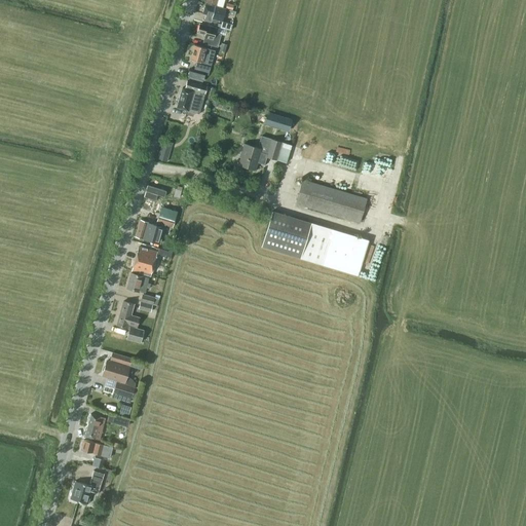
[(222,22),(226,9),(215,6),(215,7),(205,4),(202,13),(205,14),(204,21),(211,23),(212,19),(222,22)]
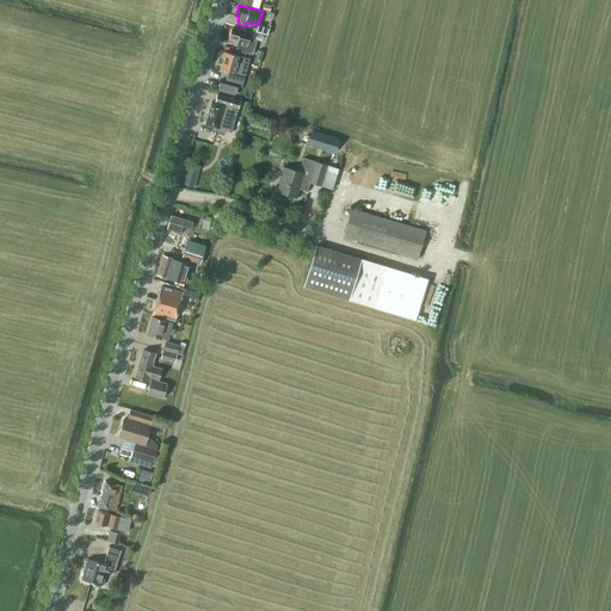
[(270,29),(258,25),(255,32),(267,36),(270,29)]
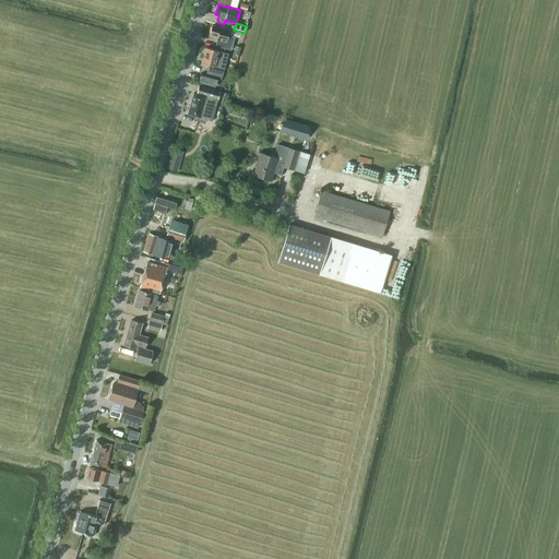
[(232,50),(235,37),(228,35),(229,30),(221,27),(212,25),(210,35),(217,37),(217,40),(222,42),(219,47),(232,50)]
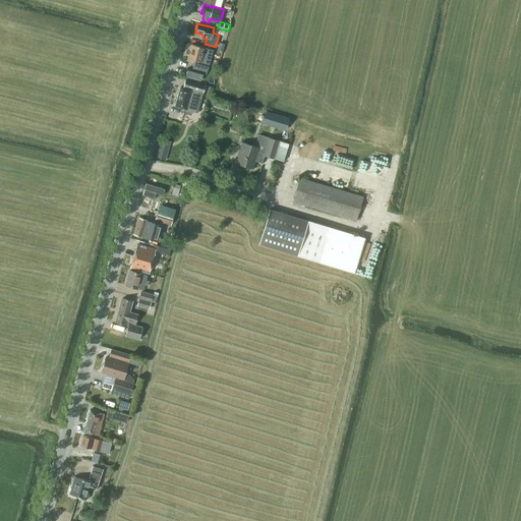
[(189,61),(194,62),(192,69),(188,68),(185,77),(199,81),(203,72),(207,73),(213,50),(192,45),(188,58),(190,59),(189,61)]
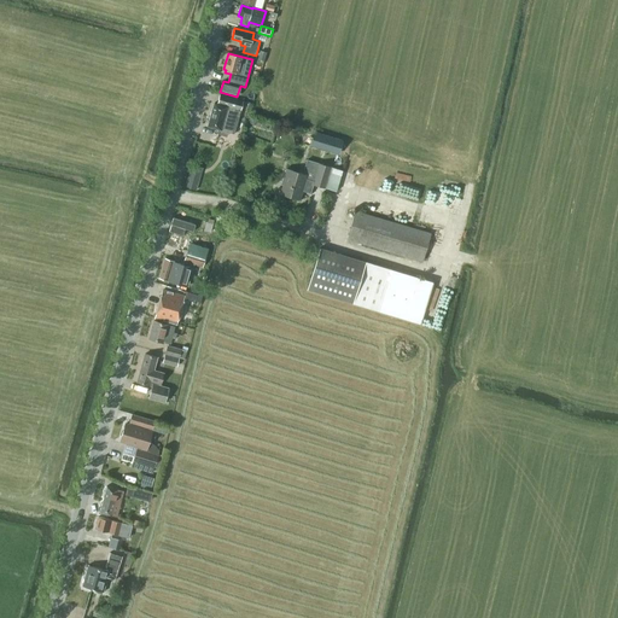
[(221,130),(228,133),(234,134),(243,101),(220,94),(216,104),(214,104),(208,127),(221,130)]
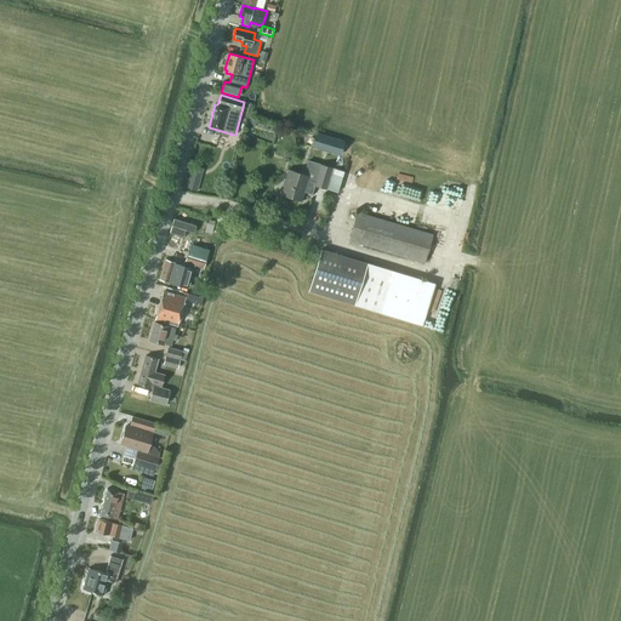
[(318,132),(317,134),(313,146),(341,154),(345,142),(345,141),(318,132)]
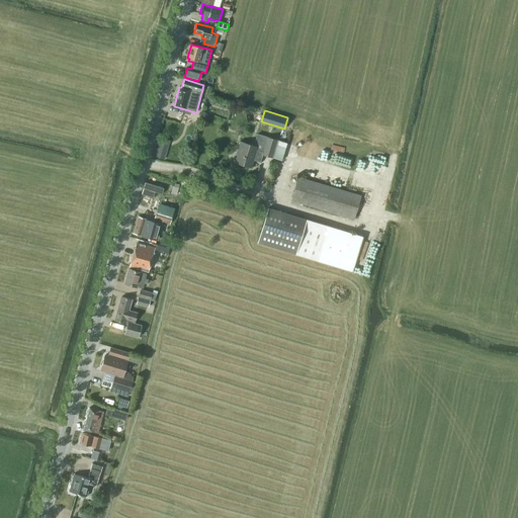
[(287,121),(298,124),(300,118),(288,115),(287,121)]
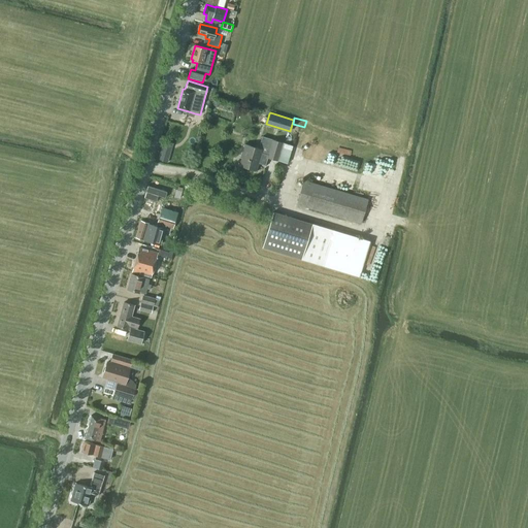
[(288,163),(291,152),(293,145),(262,136),(259,149),(244,144),(242,153),(243,153),(239,166),(256,170),(258,163),(265,165),(267,158),(288,163)]
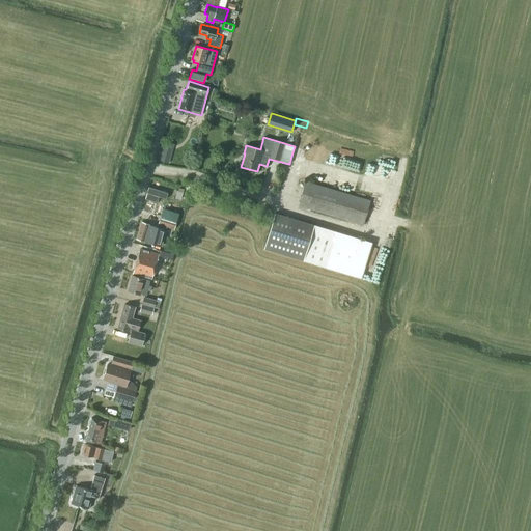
[(174,144),(164,141),(159,161),(169,164),(174,144)]
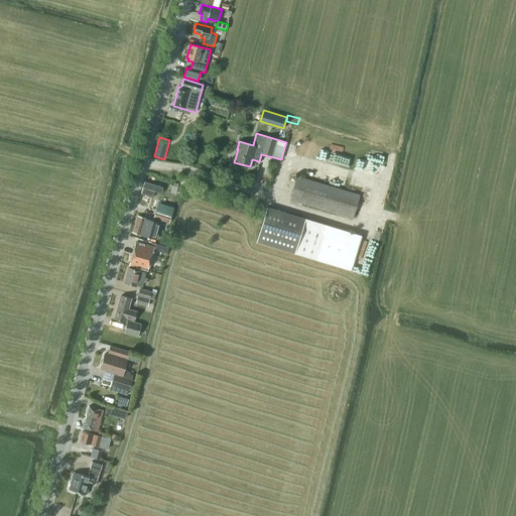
[(331,163),(349,167),(350,161),(332,157),(331,163)]
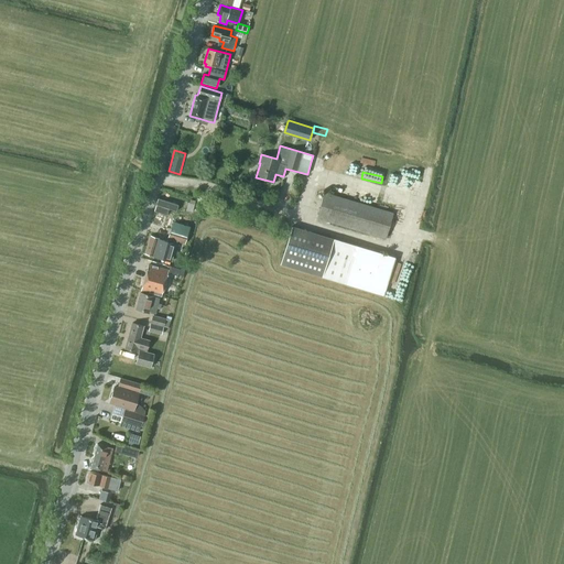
[(384,239),(392,213),(325,193),(317,218),(384,239)]
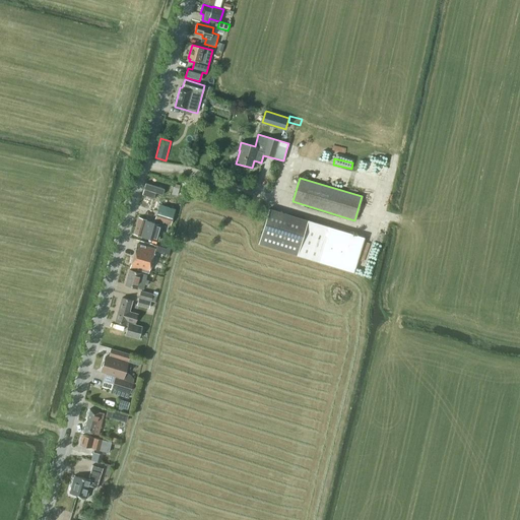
[(163,195),(165,189),(145,183),(142,195),(154,198),(155,193),(163,195)]
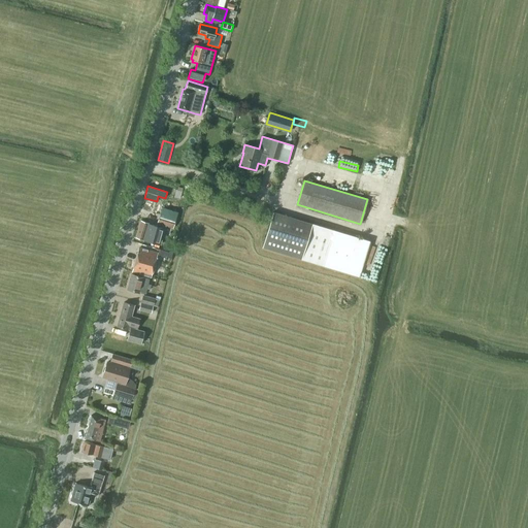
[(178,212),(162,207),(156,225),(172,230),(178,212)]
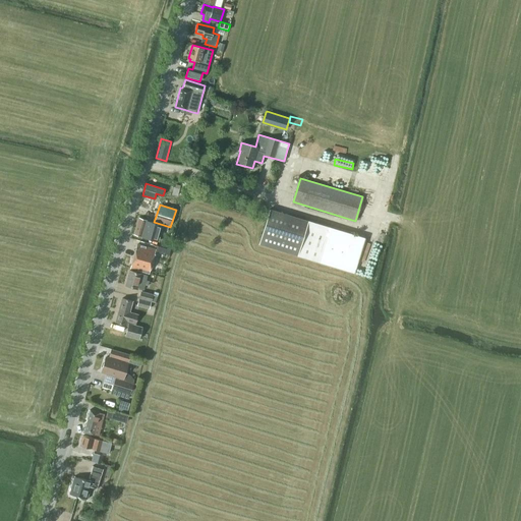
[(354,273),(365,237),(269,209),(258,244),(354,273)]
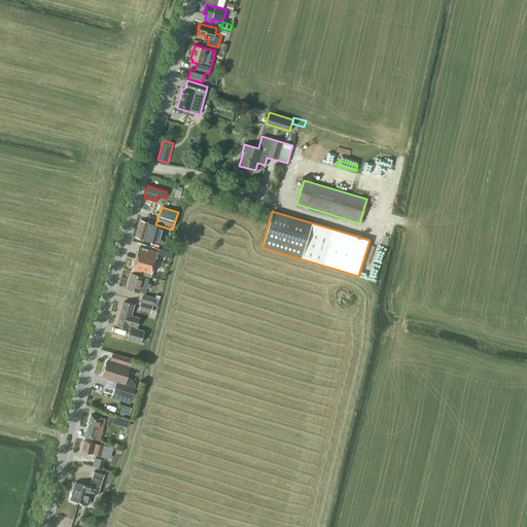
[(159,244),(164,227),(141,221),(136,237),(159,244)]
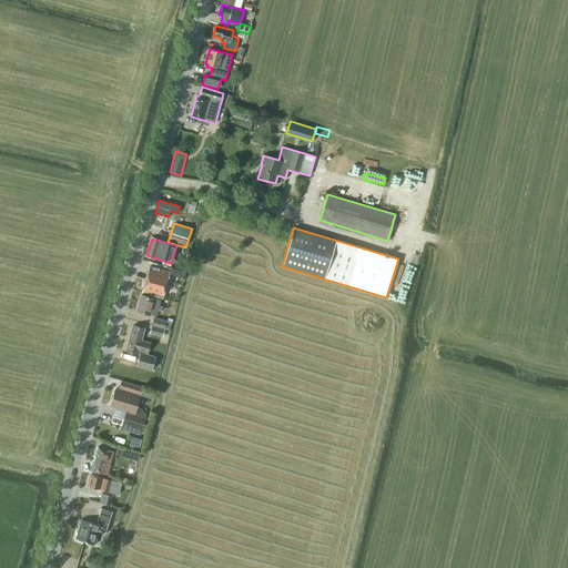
[(162,298),(170,273),(149,267),(142,293),(162,298)]
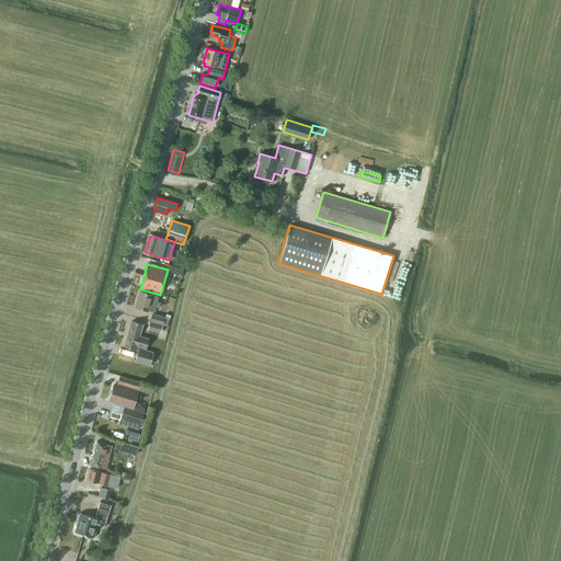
[(179,267),(170,265),(168,271),(176,274),(179,267)]
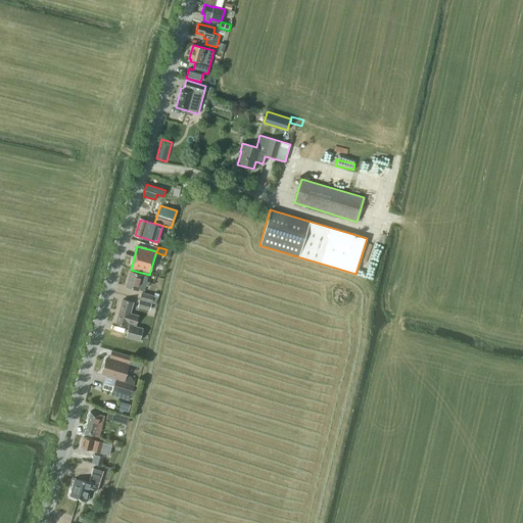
[(144,291),(148,276),(130,272),(126,286),(144,291)]
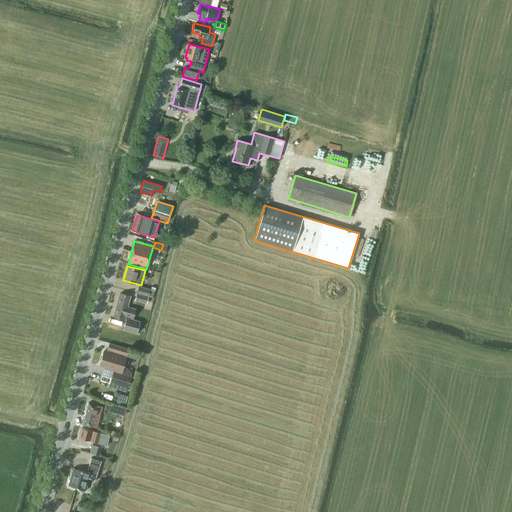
[(155,291),(150,290),(138,286),(136,293),(148,296),(153,298),(155,291)]
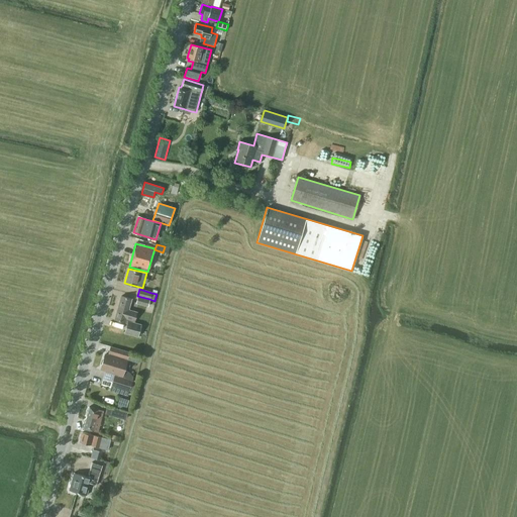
[(134,313),(133,313),(128,311),(130,307),(131,303),(132,300),(121,297),(114,322),(125,325),(126,320),(127,321),(132,322),(134,313)]
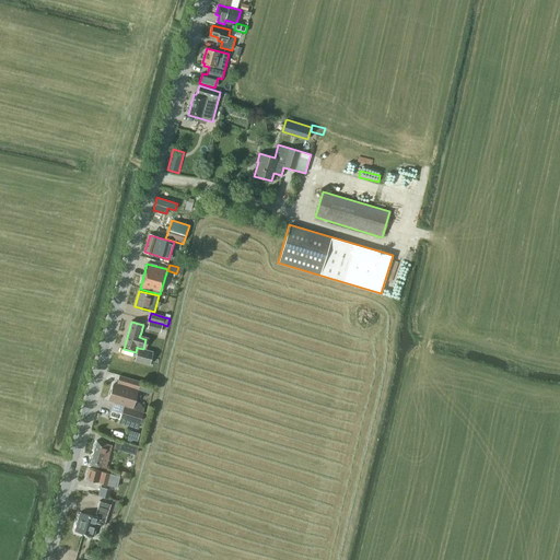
[(160,331),(162,325),(149,322),(148,328),(160,331)]
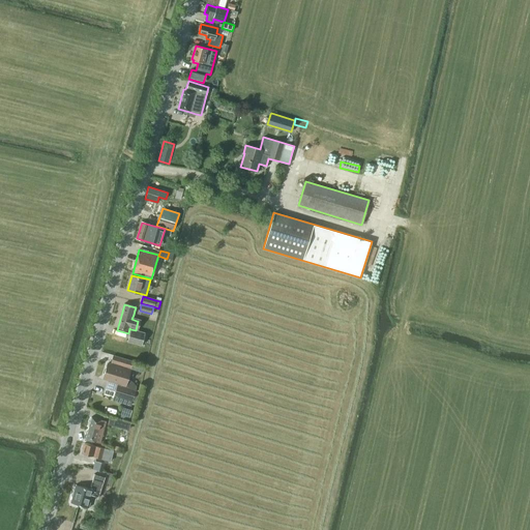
[(136,330),(130,329),(127,342),(142,346),(145,333),(136,330)]
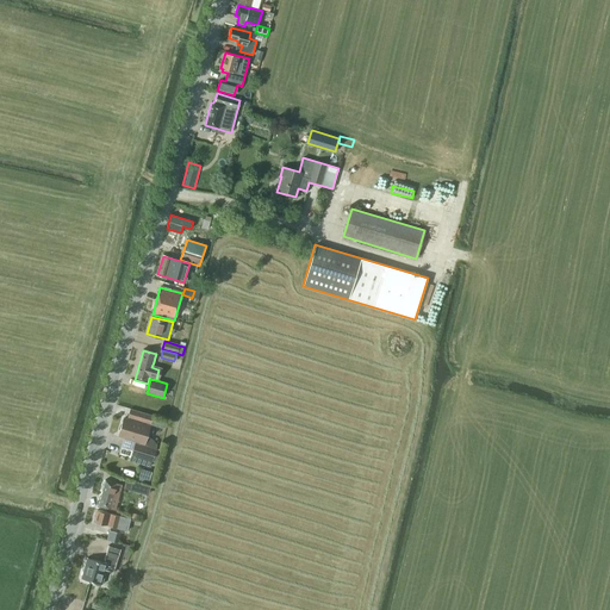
[(154,416),(130,409),(128,417),(151,424),(154,416)]
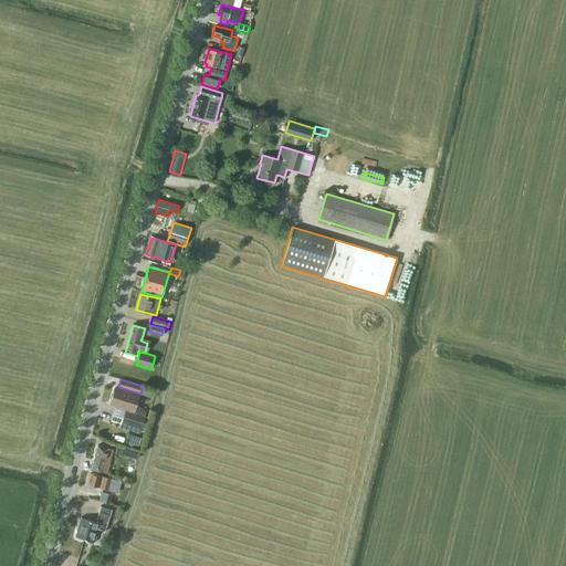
[(136,406),(139,396),(115,388),(111,400),(112,400),(111,405),(129,410),(129,411),(145,416),(145,413),(145,412),(144,410),(142,408),(140,407),(139,407),(139,406),(136,406)]
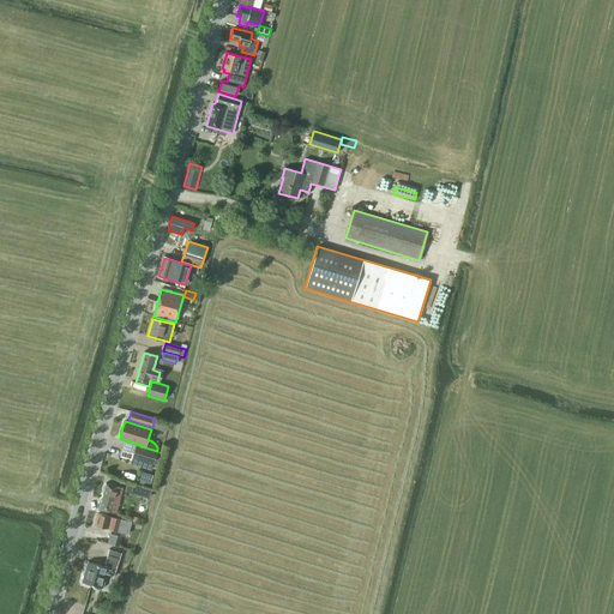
[(152,464),(157,451),(140,446),(136,445),(130,463),(151,470),(152,464)]
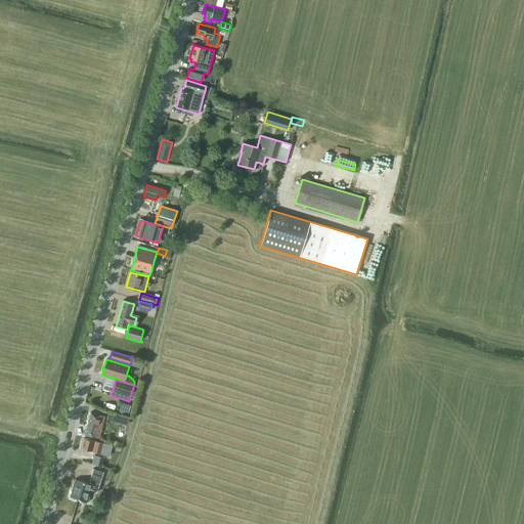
[(129,416),(131,406),(121,403),(118,411),(129,416)]
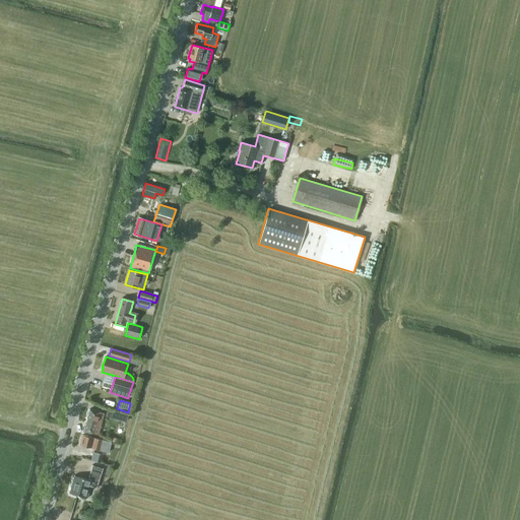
[(128,413),(109,408),(106,415),(126,421),(128,414),(128,413)]
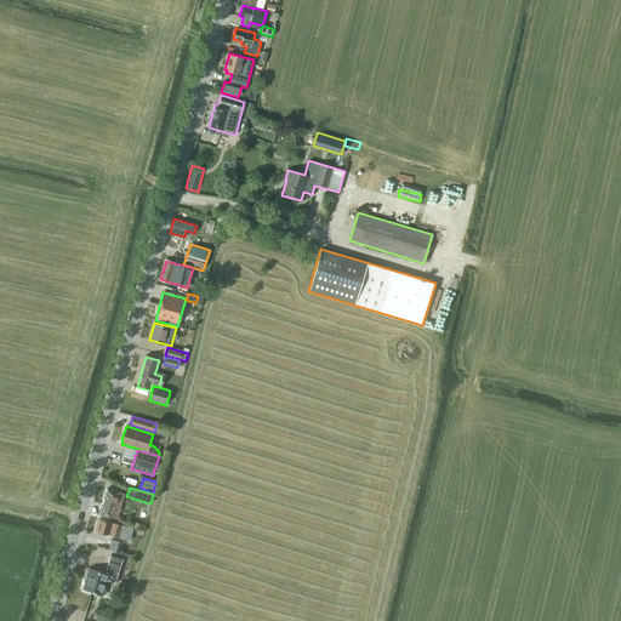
[(140,502),(123,497),(124,494),(118,491),(107,489),(100,516),(112,518),(118,519),(119,514),(125,516),(125,517),(134,519),(136,511),(137,511),(140,502)]
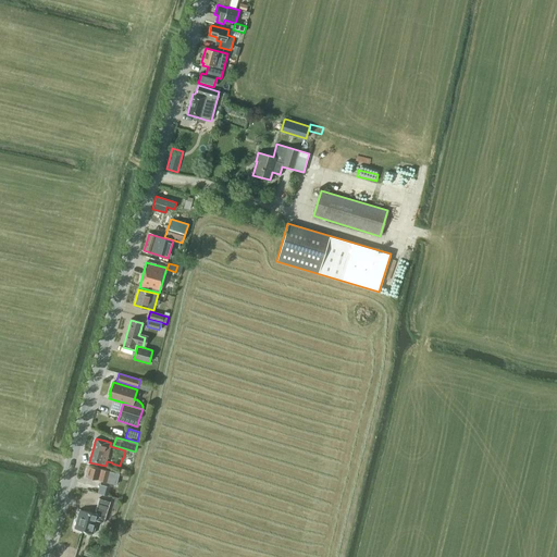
[(123,474),(121,474),(88,466),(86,477),(116,485),(116,482),(121,483),(123,474)]
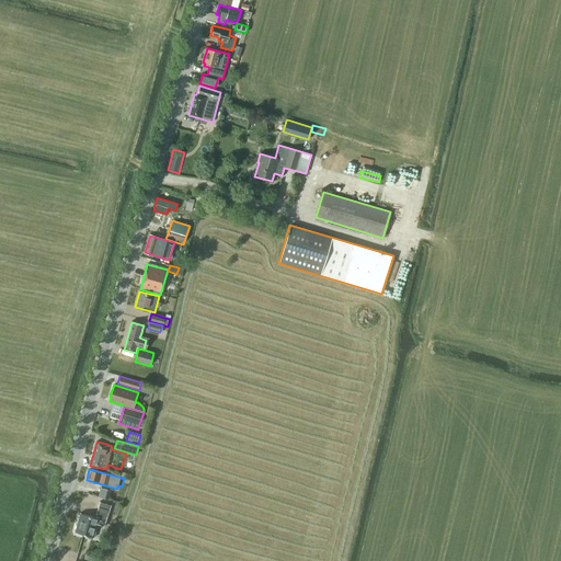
[(104,527),(109,514),(111,504),(100,502),(98,511),(95,517),(80,513),(75,533),(93,537),(98,525),(104,527)]
